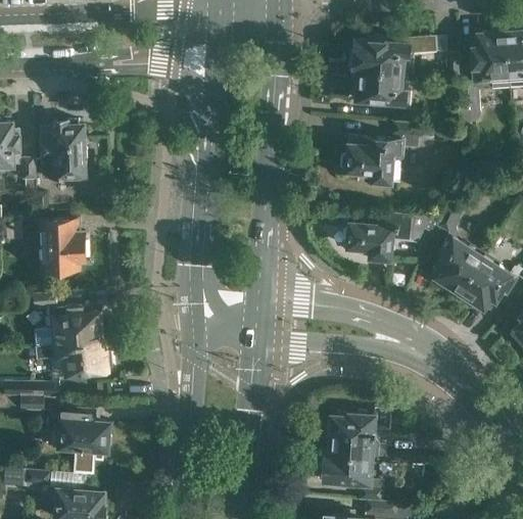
[(522,31),(505,33),(509,89),(522,88),(522,31)]
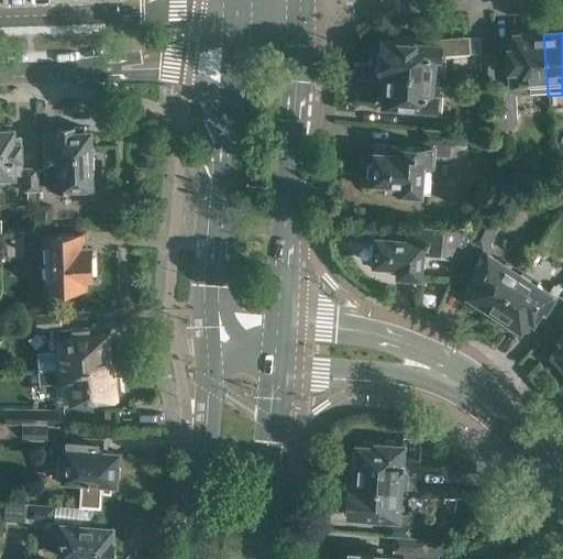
[(495,90),(496,114),(497,133),(508,133),(510,132),(512,131),(514,131),(514,130),(516,129),(517,127),(517,125),(518,124),(518,122),(517,120),(516,96),(529,95),(529,97),(548,96),(543,35),(514,37),(515,51),(509,52),(511,87),(509,89),(495,90)]
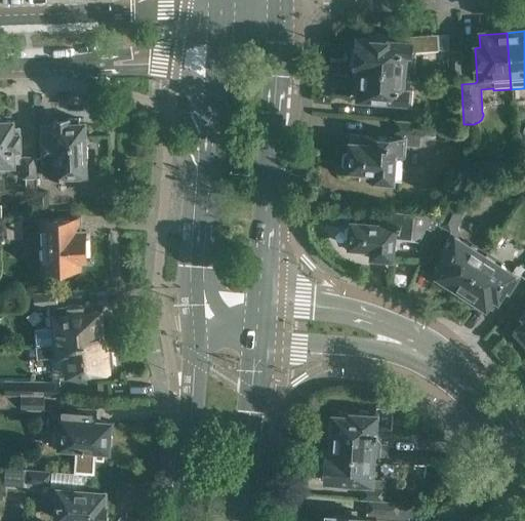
[(351,70),(355,70),(403,74),(408,74),(415,75),(417,54),(439,53),(438,37),(392,39),(385,39),(385,36),(376,35),(375,38),(367,37),(367,40),(358,39),(357,51),(352,51),(351,70)]
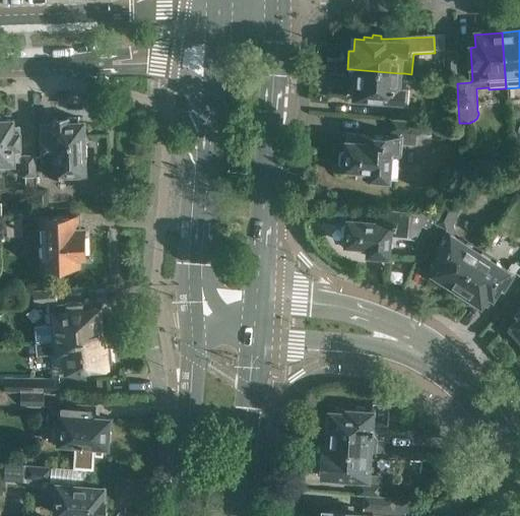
[(457,53),(444,54),(444,77),(458,76),(457,53)]
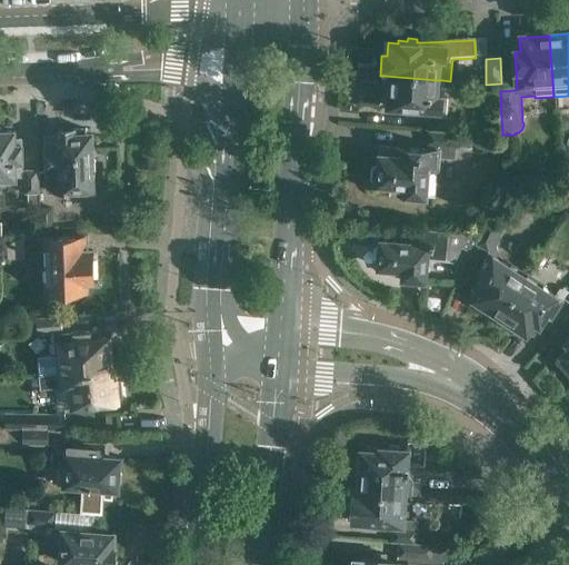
[(437,80),(385,76),(383,95),(389,96),(388,109),(400,110),(399,112),(406,114),(406,116),(415,116),(415,114),(422,115),(422,112),(430,112),(428,134),(453,136),(455,121),(445,120),(446,101),(440,100),(442,80),(437,80)]
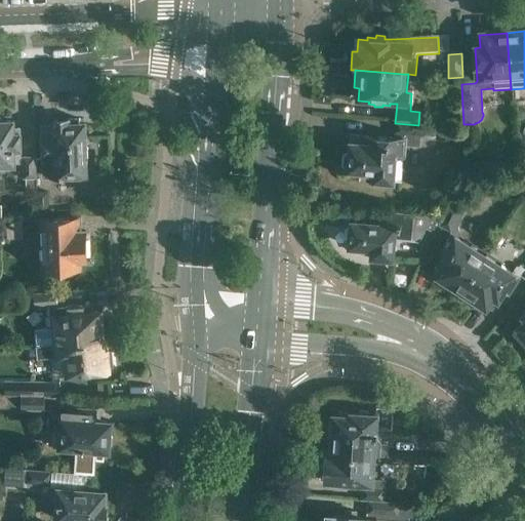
[(42,137),(43,161),(44,179),(86,177),(84,121),(55,122),(56,137),(42,137)]
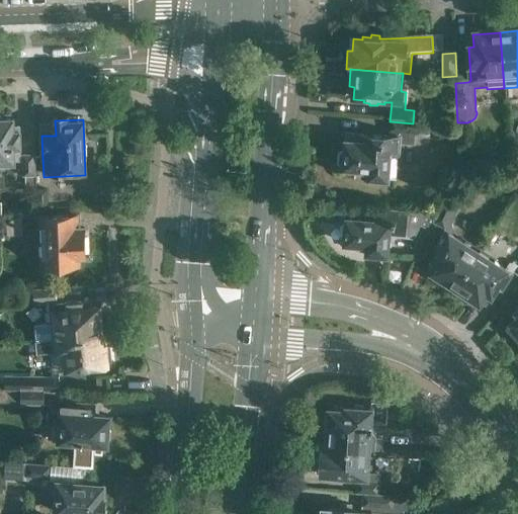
[(0,168),(3,168),(3,163),(14,163),(13,157),(16,157),(16,159),(22,159),(23,179),(36,179),(35,158),(20,158),(20,152),(19,152),(19,130),(13,131),(12,122),(0,121),(0,168)]
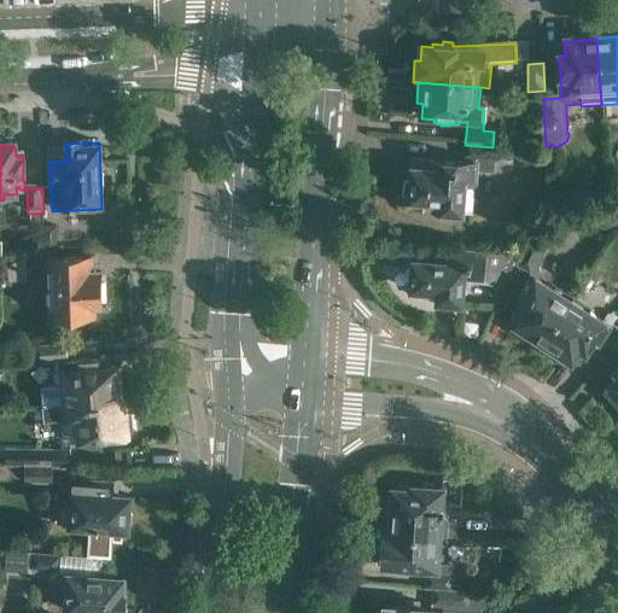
[(493,147),(465,145),(464,165),(424,162),(423,171),(412,170),(410,181),(407,181),(403,185),(402,194),(406,199),(409,200),(409,203),(441,205),(439,215),(462,216),(465,185),(476,186),(477,173),(493,174),(494,163),(496,163),(512,163),(513,149),(493,147)]
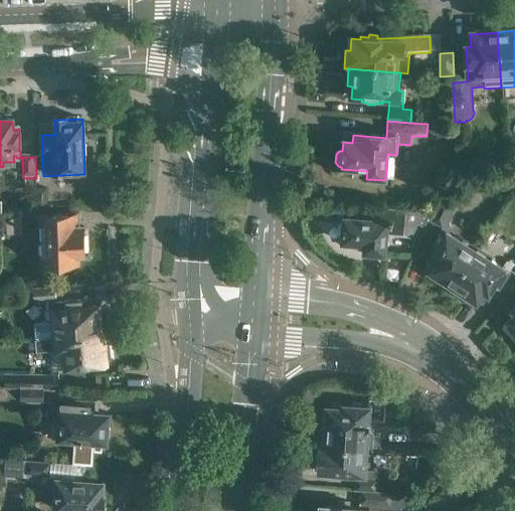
[(434,219),(432,223),(446,230),(456,211),(441,204),(434,219)]
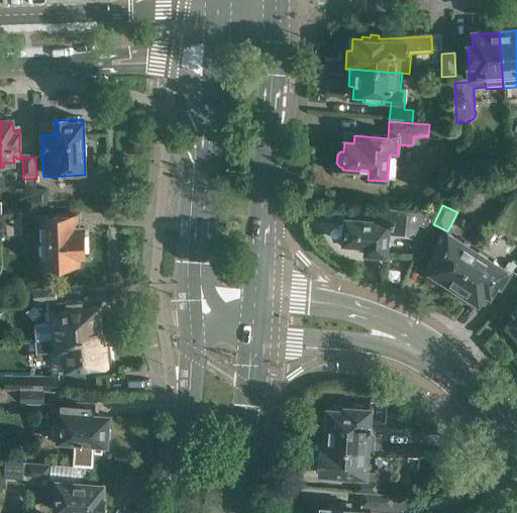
[(429,231),(433,224),(435,220),(424,215),(376,211),(375,223),(347,221),(345,245),(368,247),(367,255),(387,258),(388,238),(412,240),(419,225),(429,231)]
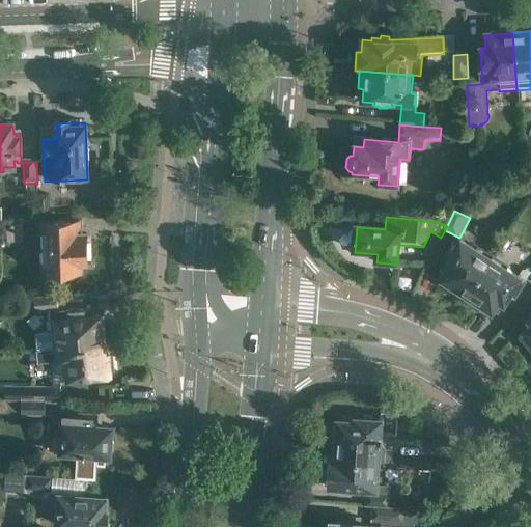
[(79,222),(43,223),(44,275),(81,274),(80,265),(87,264),(87,261),(91,261),(90,248),(86,248),(86,236),(79,236),(79,222)]
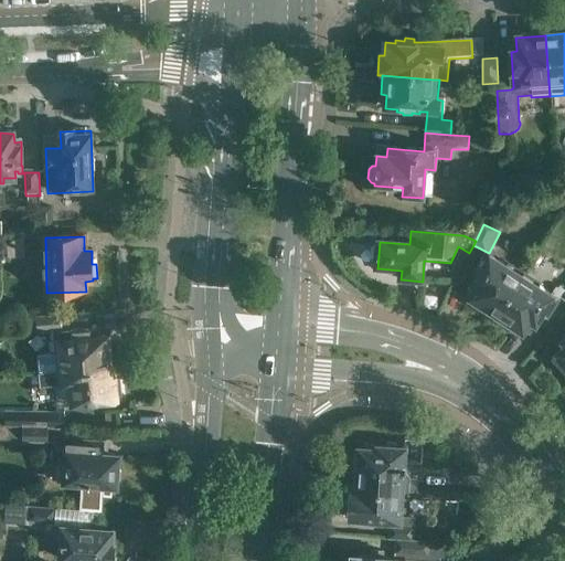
[(23,239),(8,246),(8,260),(24,260),(23,239)]
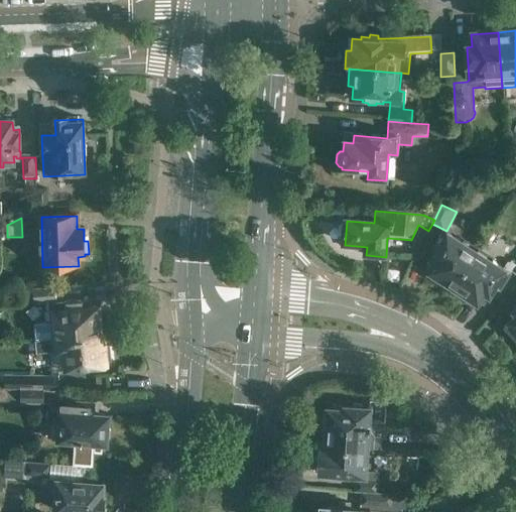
[(437,284),(450,293),(477,253),(443,232),(435,245),(439,247),(430,260),(436,264),(430,273),(440,280),(437,284)]
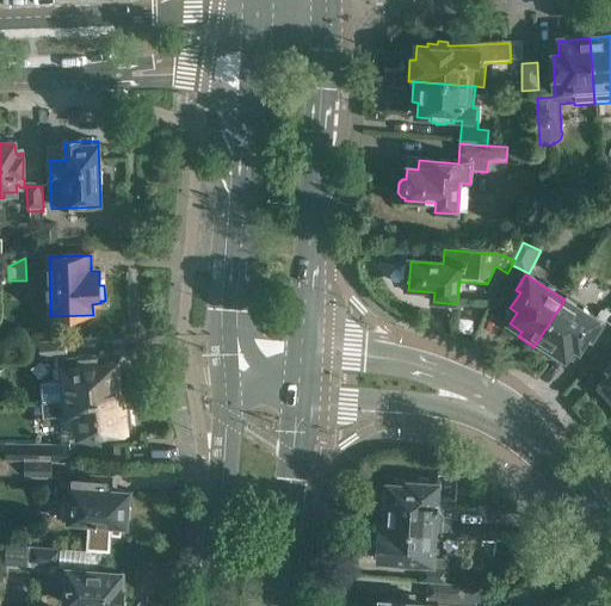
[(565,300),(534,347),(553,359),(555,354),(566,360),(573,350),(578,353),(588,338),(593,340),(604,325),(565,300)]
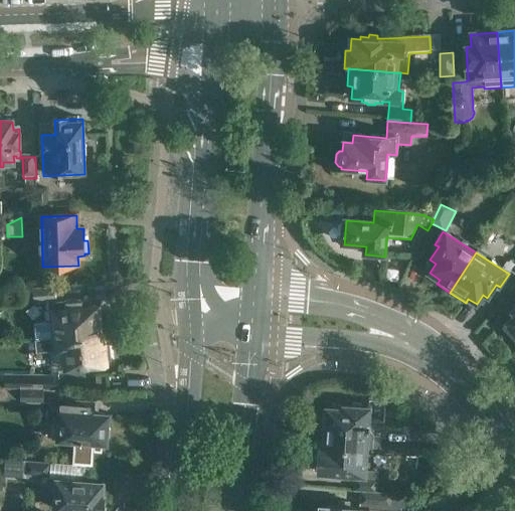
[(56,288),(32,289),(33,304),(48,303),(50,340),(55,340),(103,335),(101,318),(97,318),(96,308),(83,309),(83,302),(56,304),(55,300),(56,300),(56,288)]
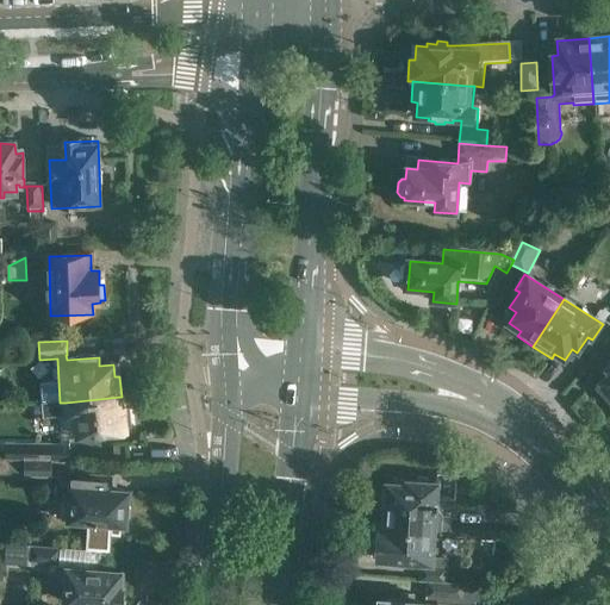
[(609,366),(605,370),(609,374),(609,375),(599,385),(608,394),(604,397),(609,404),(609,366)]
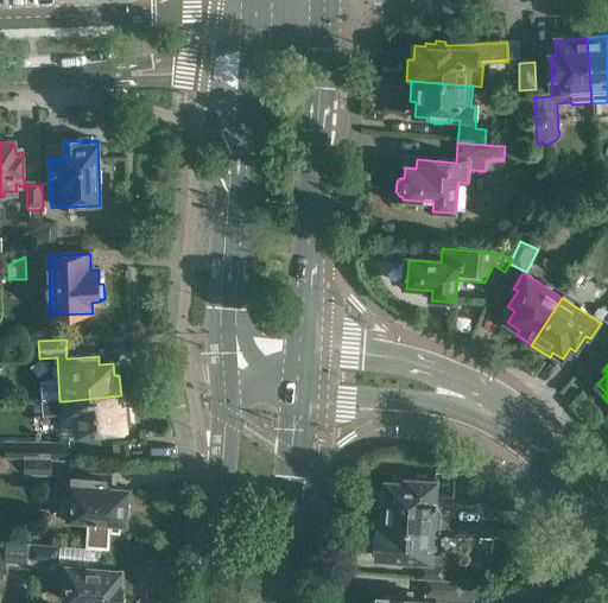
[(59,401),(40,402),(40,411),(43,412),(67,411),(67,416),(76,414),(77,436),(126,432),(125,406),(121,406),(121,395),(65,401),(59,401)]
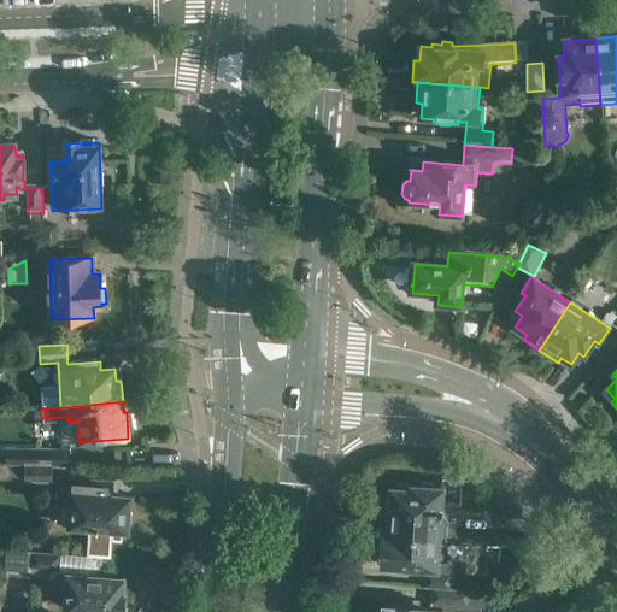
[(37,452),(37,468),(71,469),(71,453),(37,452)]
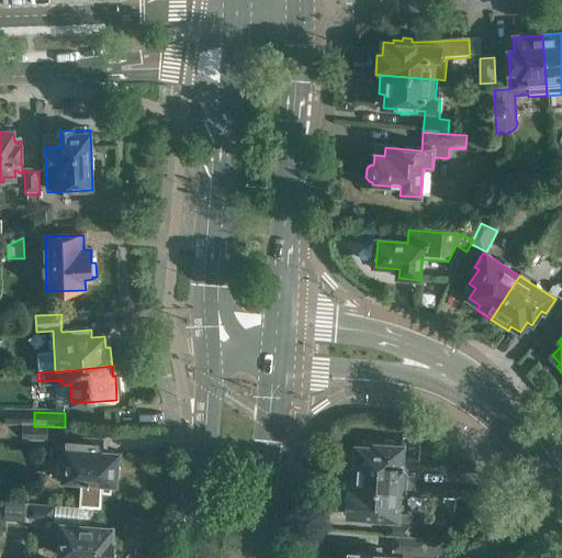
[(48,427),(34,426),(23,426),(23,443),(48,444),(48,427)]
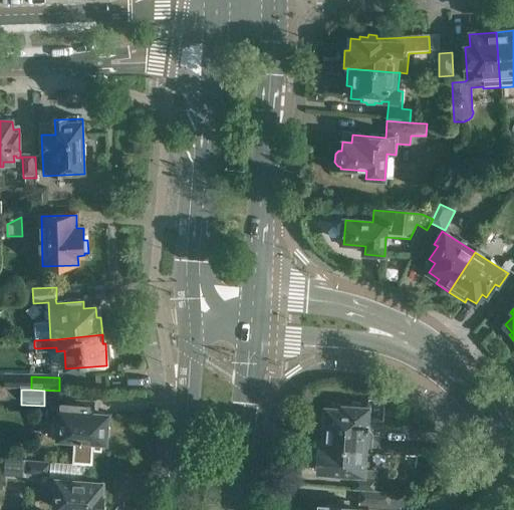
[(51,404),(49,422),(59,422),(58,440),(65,440),(67,443),(76,444),(74,465),(91,467),(92,453),(101,453),(102,443),(105,444),(105,440),(108,438),(109,431),(106,428),(107,417),(93,416),(93,407),(51,404)]
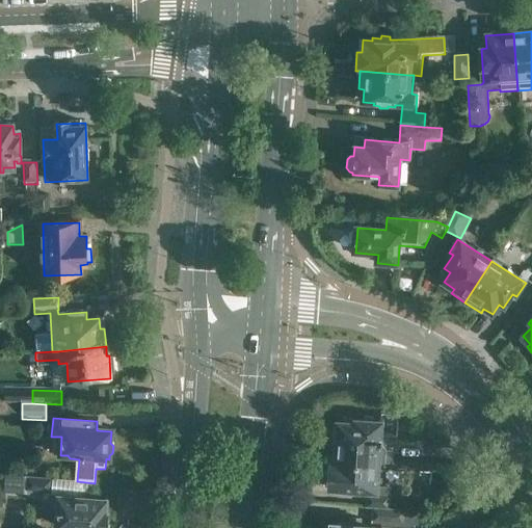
[(331,455),(331,460),(378,465),(393,466),(394,453),(384,453),(384,445),(389,445),(392,442),(392,439),(390,436),(380,436),(381,423),(343,420),(341,424),(338,423),(336,455),(331,455)]
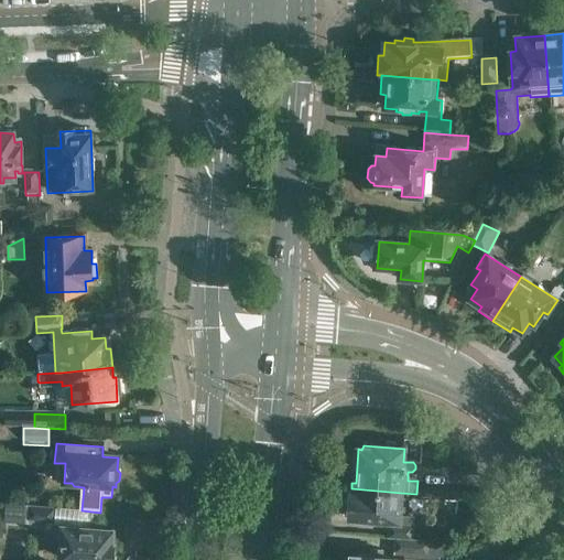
[(401,493),(351,488),(349,519),(362,520),(362,524),(381,525),(381,521),(390,521),(388,539),(397,539),(412,540),(413,519),(399,518),(401,493)]
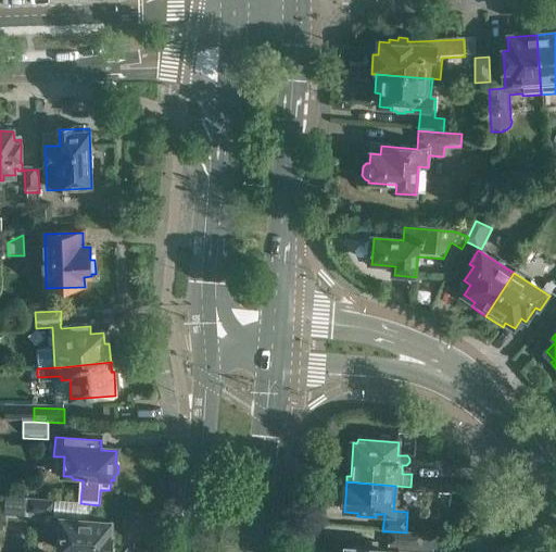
[(53,500),(4,496),(3,519),(29,522),(51,527),(51,532),(59,532),(58,551),(108,551),(111,523),(52,518),(53,500)]
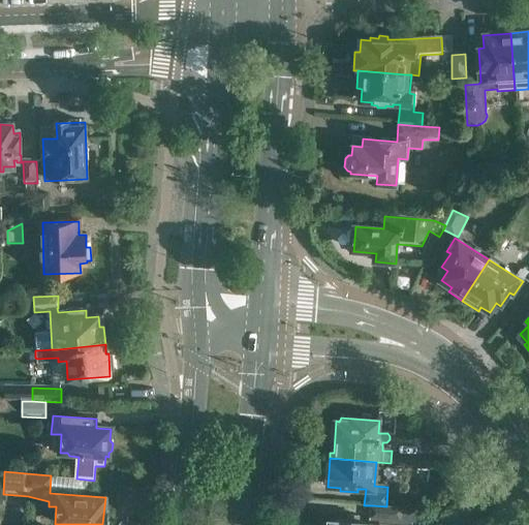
[(429,524),(431,511),(421,510),(421,512),(404,511),(404,508),(386,506),(372,505),(370,524),(356,524),(330,522),(330,524),(429,524)]
